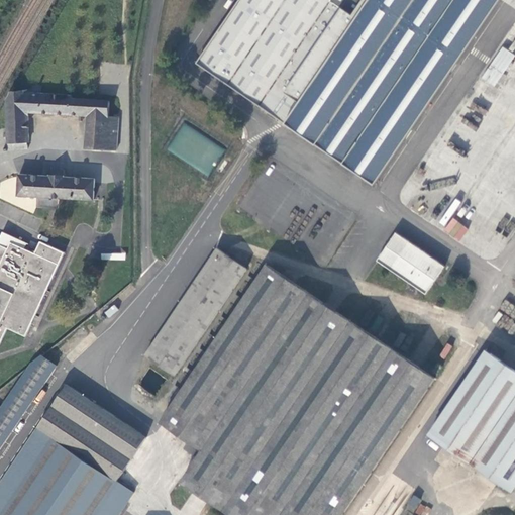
[(373,182),(496,0),(236,0),(195,63),(373,182)]
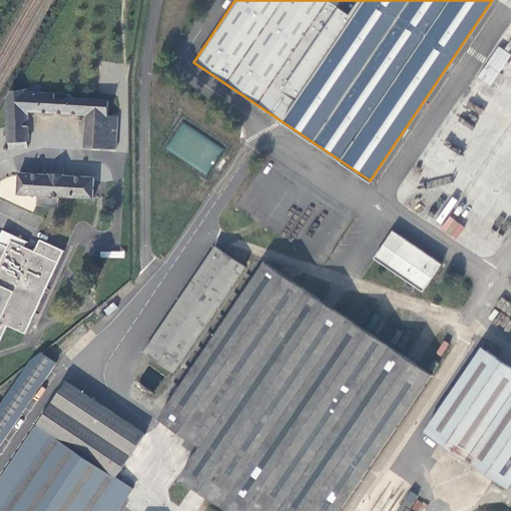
[(493,77),(509,52),(496,44),(482,65),(489,70),(487,73),(493,77)]
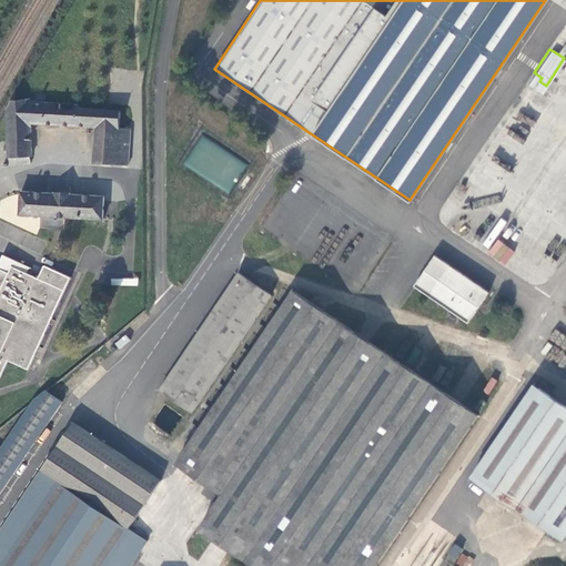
[(124,163),(127,128),(115,127),(115,110),(74,107),(74,102),(38,100),(39,95),(38,92),(33,90),(30,93),(30,98),(9,98),(6,105),(7,155),(9,155),(8,163),(28,164),(29,157),(31,157),(30,121),(93,125),(91,161),(124,163)]
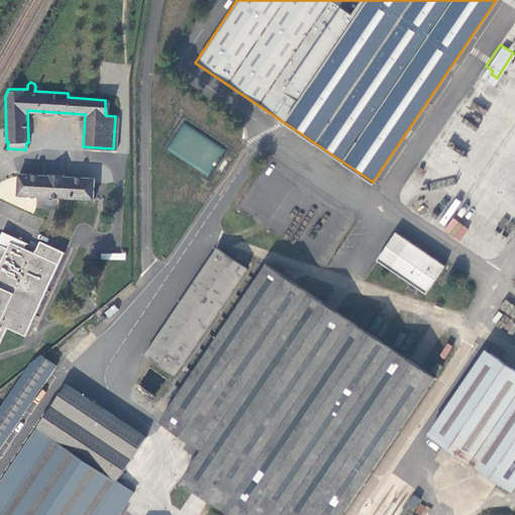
[(514,120),(514,113),(476,87),(419,171),(461,199),(514,120)]
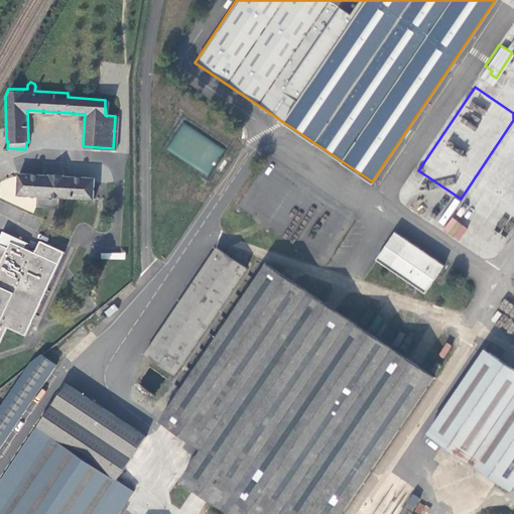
[(513,217),(513,126),(464,201),(506,230),(513,217)]
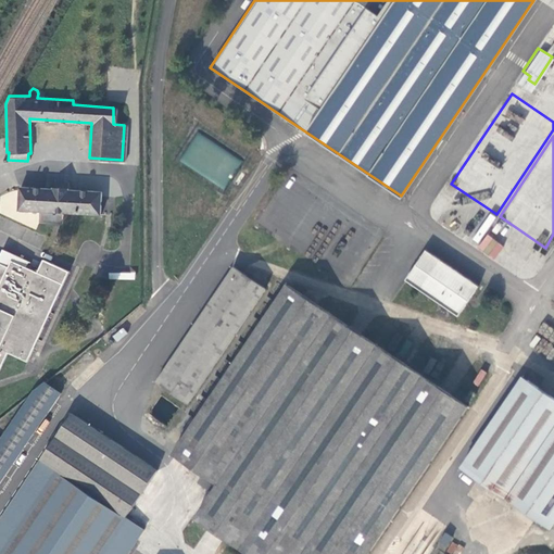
[(93,214),(99,214),(100,192),(67,190),(67,187),(66,187),(54,186),(53,186),(53,189),(17,187),(16,209),(40,211),(48,211),(55,211),(60,212),(93,214)]
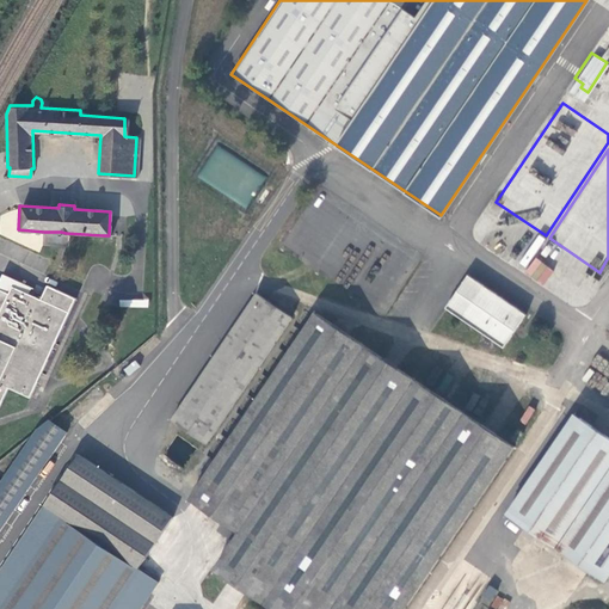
[(60,241),(61,232),(53,232),(44,232),(44,241),(60,241)]
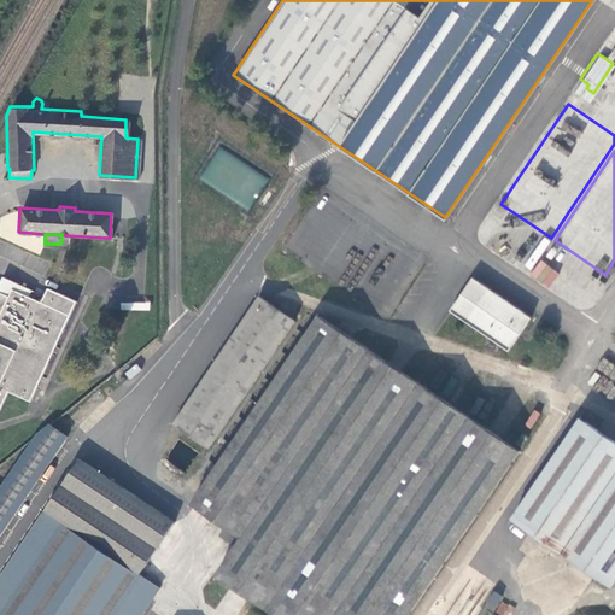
[(538,258),(528,273),(545,285),(556,270),(538,258)]
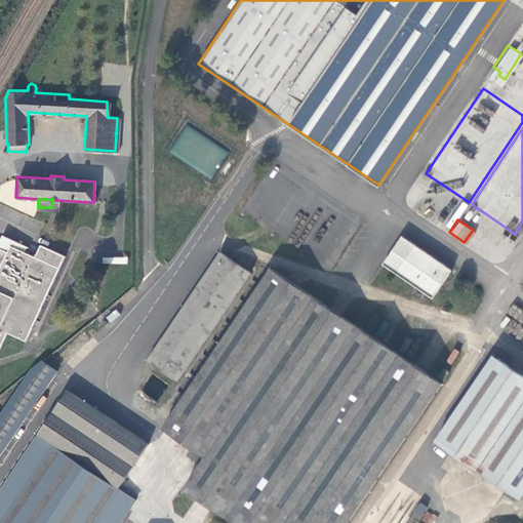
[(19,243),(1,235),(0,237),(0,248),(8,252),(10,247),(16,250),(19,243)]
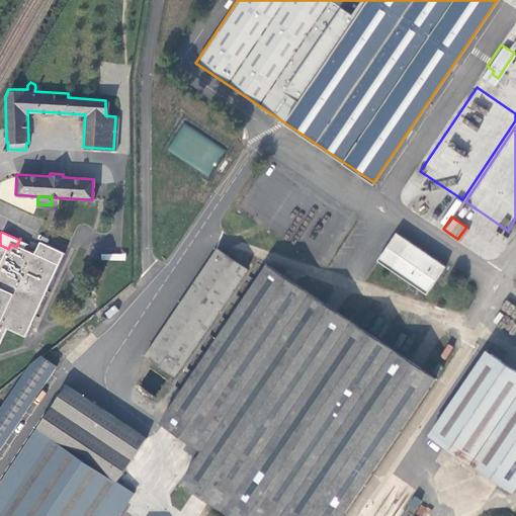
[(424,295),(444,268),(395,233),(374,261),(424,295)]
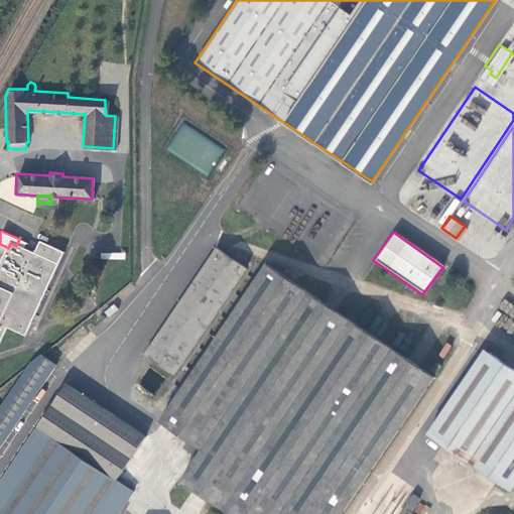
[(16,246),(10,243),(8,248),(0,244),(0,341),(6,328),(25,336),(62,251),(38,240),(32,253),(16,246)]
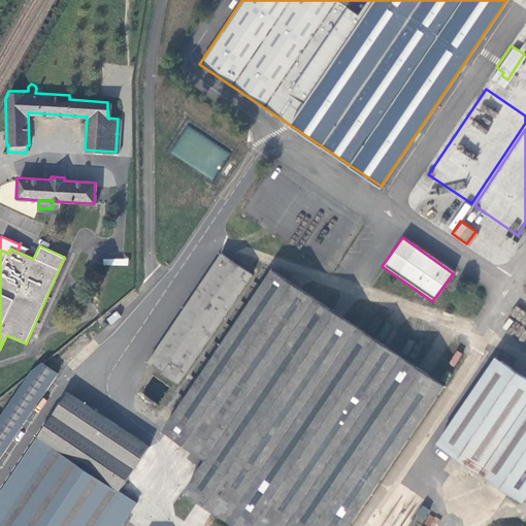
[(220,253),(148,362),(177,383),(251,273),(220,253)]
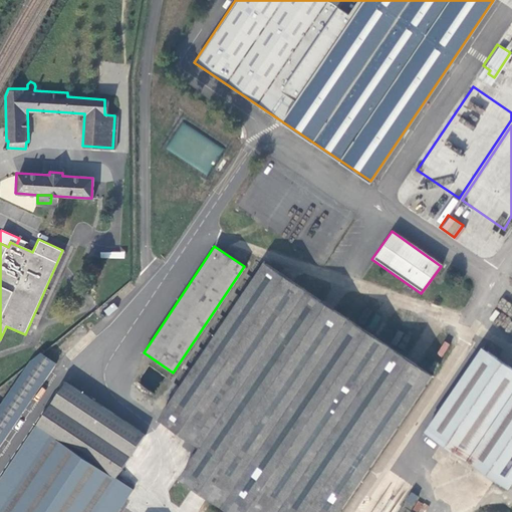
[(263,263),(158,419),(199,447),(179,478),(228,511),(336,511),(430,374),(263,263)]
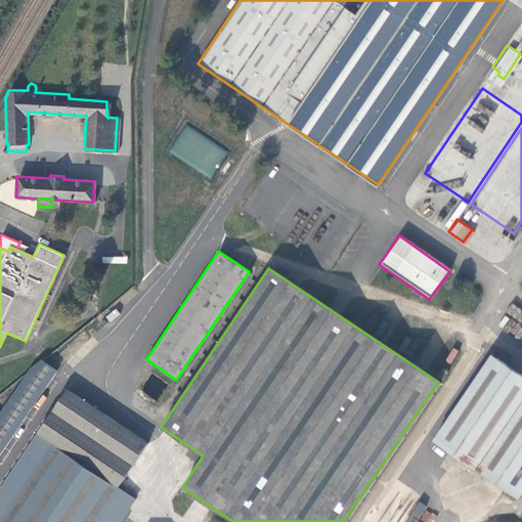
[(521,376),(490,355),(433,440),(519,497),(521,492),(521,376)]
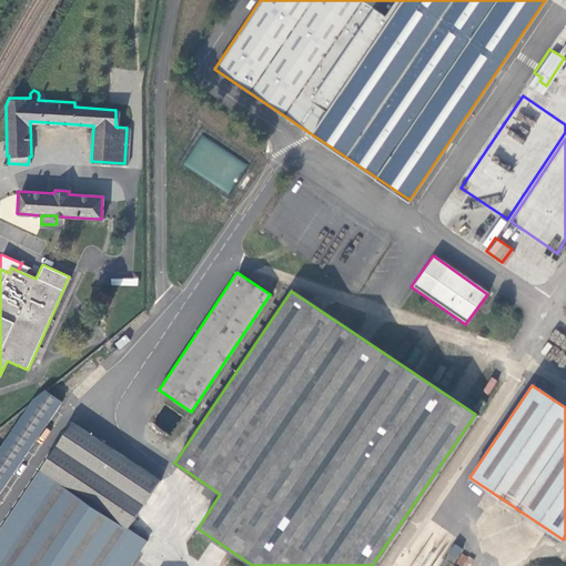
[(0,488),(60,401),(43,390),(33,398),(2,443),(0,446),(0,488)]
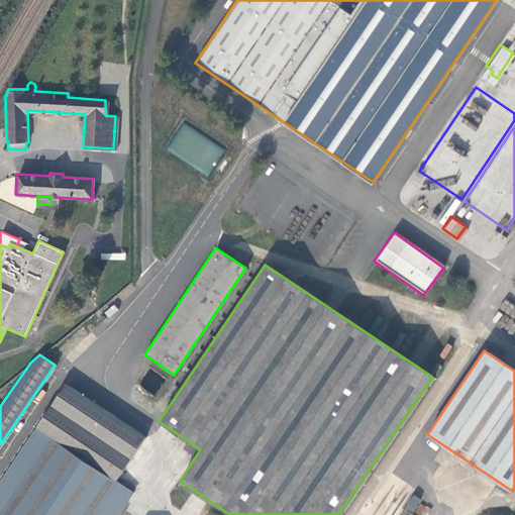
[(66,384),(0,481),(0,514),(115,514),(131,492),(115,481),(144,437),(66,384)]
